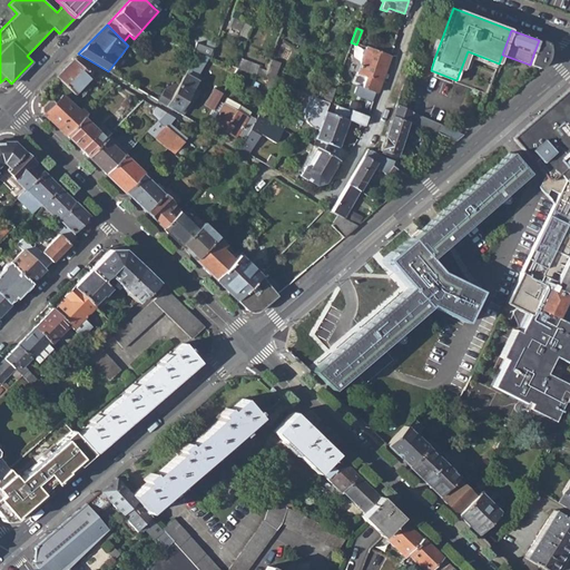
[(161,40),(175,45),(177,37),(165,31),(161,40)]
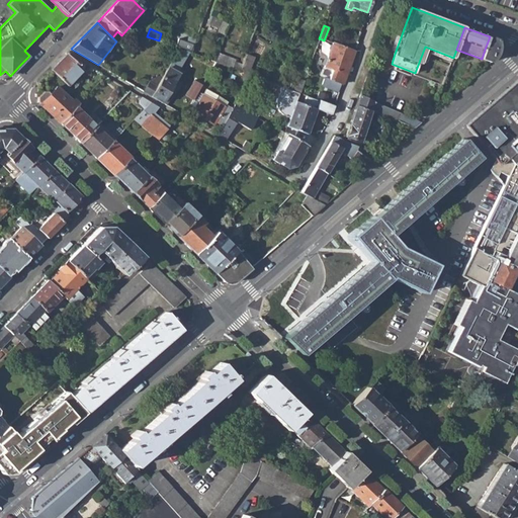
[(344,36),(341,47),(354,51),(357,40),(344,36)]
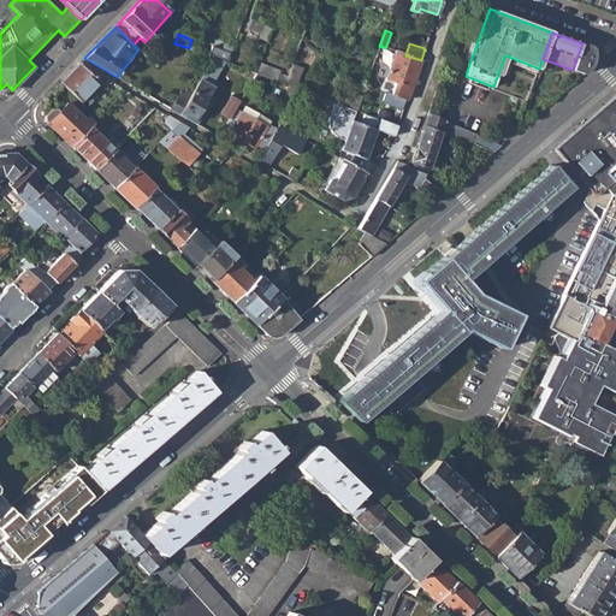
[(591,47),(582,43),(576,59),(573,70),(584,75),(591,66),(594,55),(591,47)]
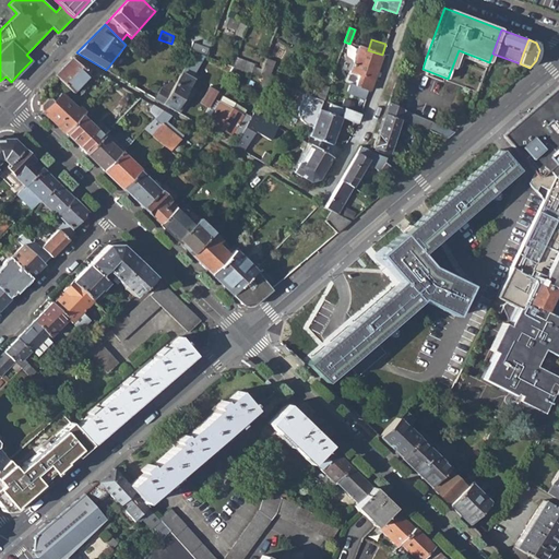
[(188,50),(201,56),(204,47),(191,42),(188,50)]
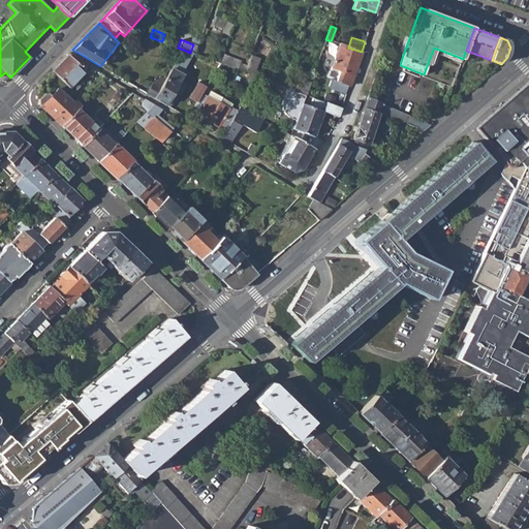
[(349,86),(362,52),(348,48),(340,44),(334,60),(332,66),(332,68),(339,71),(336,81),(349,86)]
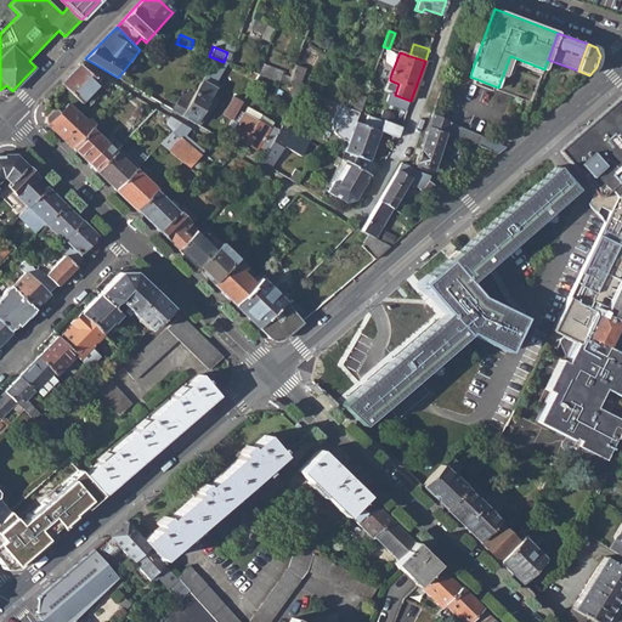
[(80,102),(105,78),(82,63),(61,84),(80,102)]
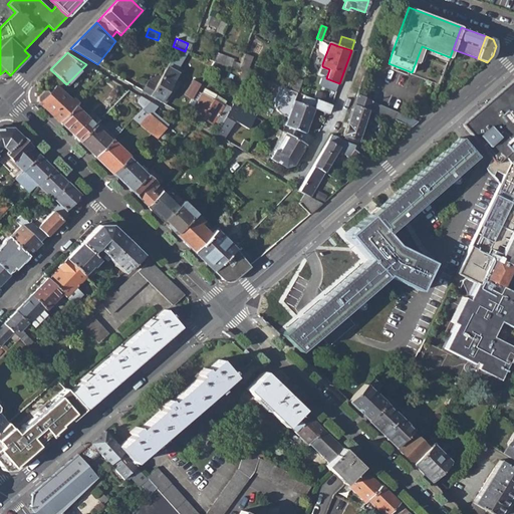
[(214,62),(230,68),(233,61),(233,59),(217,53),(214,62)]
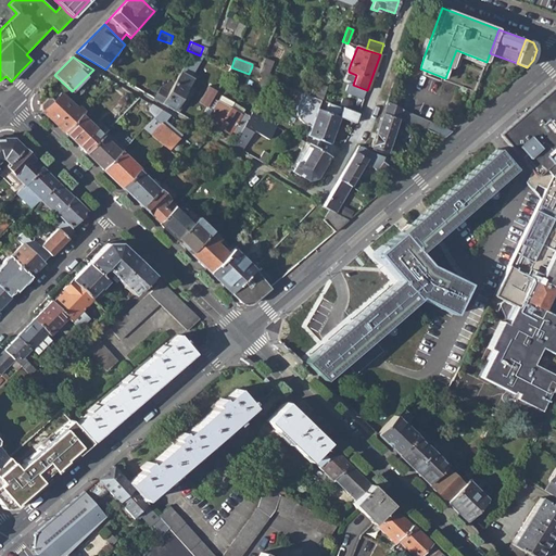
[(264,59),(261,70),(257,77),(266,80),(273,62),(264,59)]
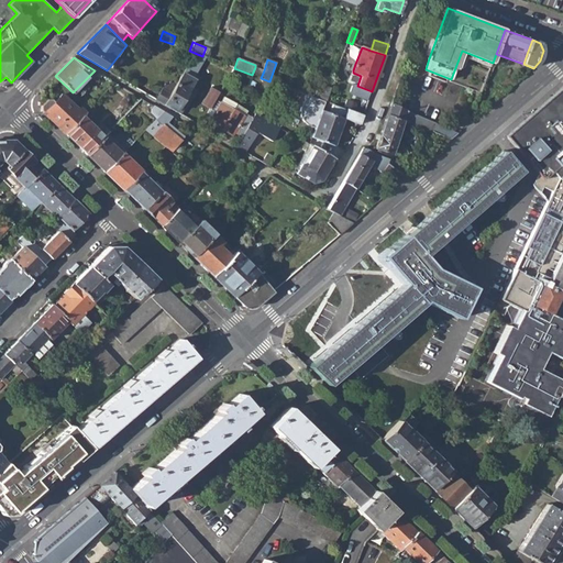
[(252,75),(261,78),(264,70),(255,67),(252,75)]
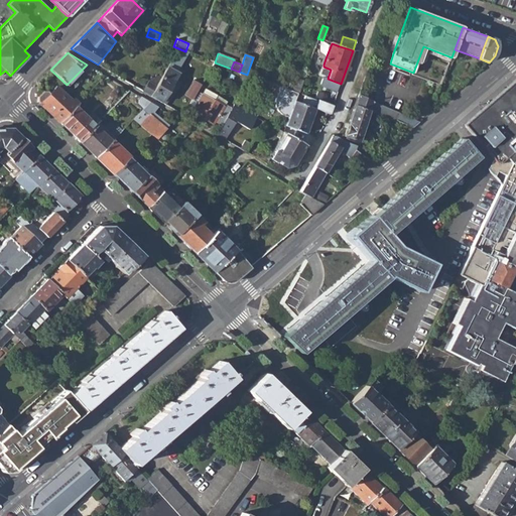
[(162,103),(169,91),(179,74),(177,72),(179,67),(172,62),(162,78),(151,97),(162,103)]
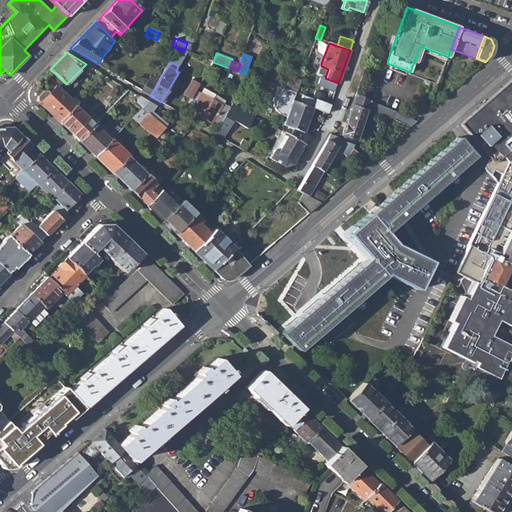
[(150,77),(142,91),(150,96),(161,77),(156,74),(153,79),(150,77)]
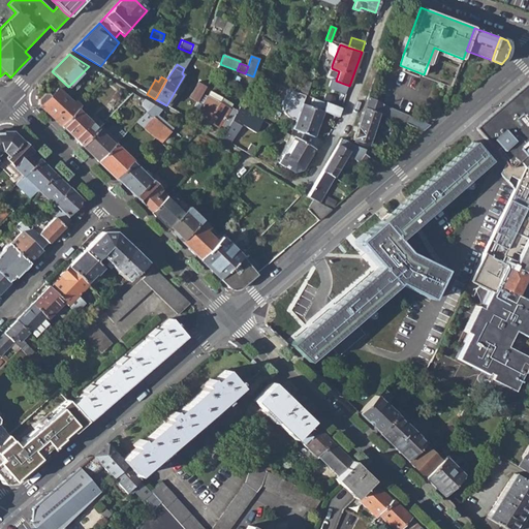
[(304,96),(305,96),(310,84),(299,80),(294,92),(304,96)]
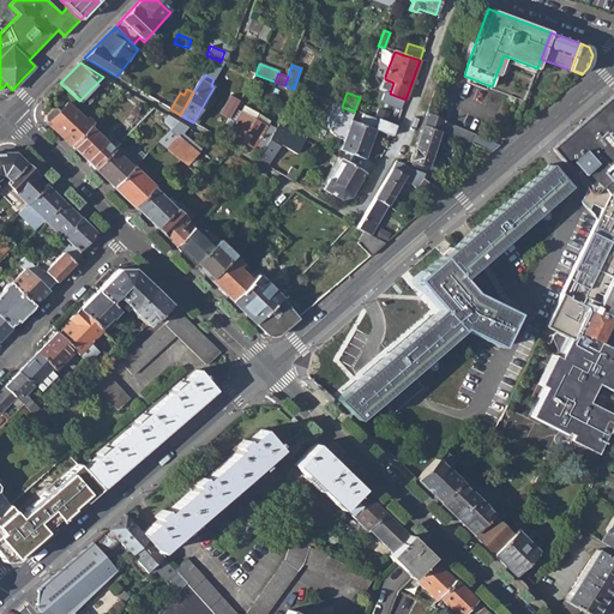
[(613,96),(551,149),(585,191),(579,203),(596,222),(561,292),(609,317),(613,318),(613,319),(612,324),(613,324),(613,96)]
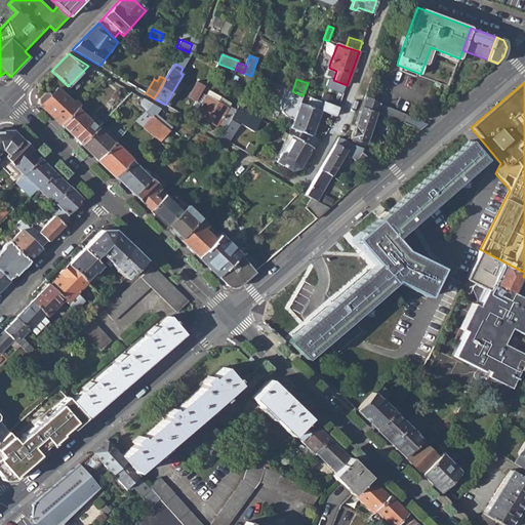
[(39,104),(61,124),(76,108),(77,107),(56,88),(49,95),(47,93),(42,93),(39,98),(39,104)]
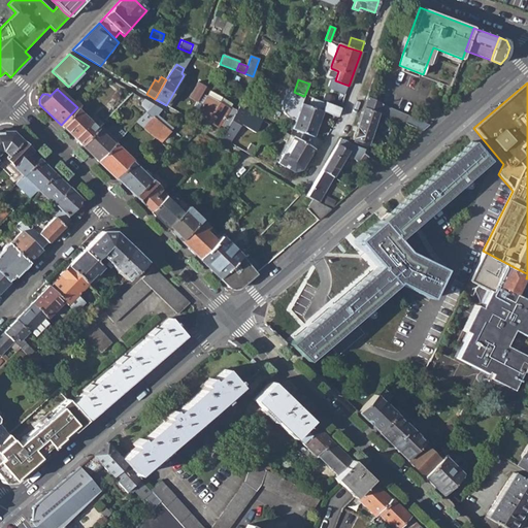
[(324,103),(310,98),(307,108),(300,105),(303,96),(294,92),(286,89),(279,103),(281,112),(286,118),(293,122),(290,130),(310,138),(321,113),(324,103)]
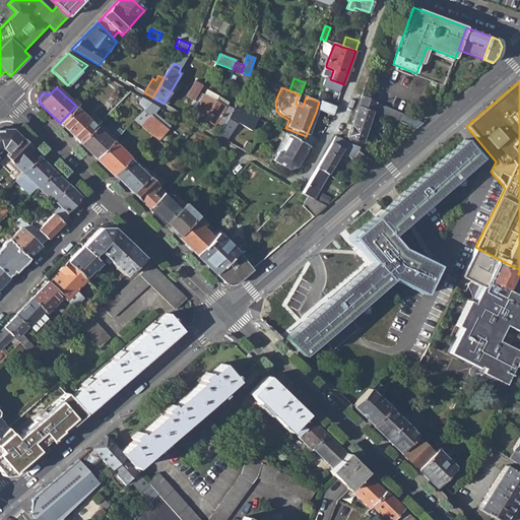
[(228,103),(207,90),(206,89),(203,95),(204,95),(224,108),(228,103)]
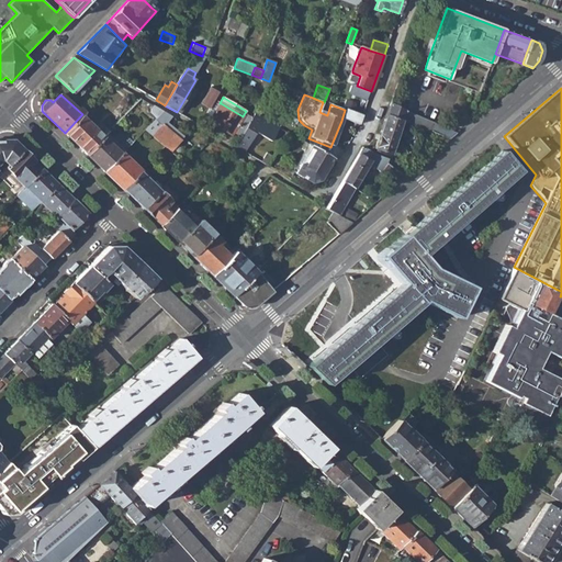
[(184,99),(177,112),(181,114),(189,101),(184,99)]
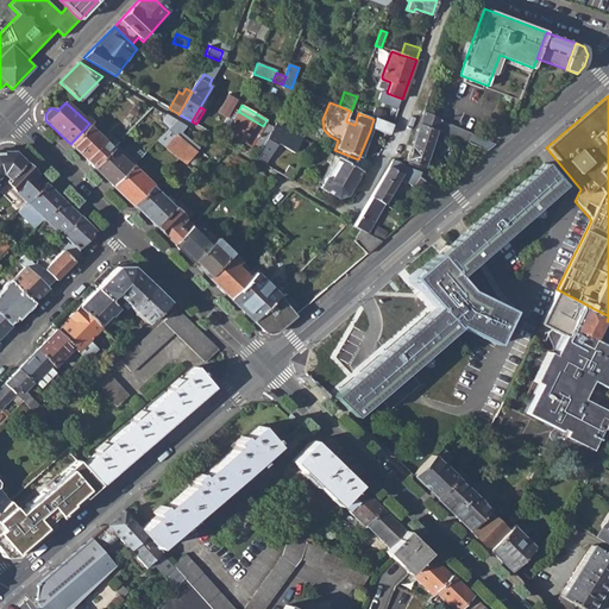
[(215,119),(224,125),(231,114),(221,108),(215,119)]
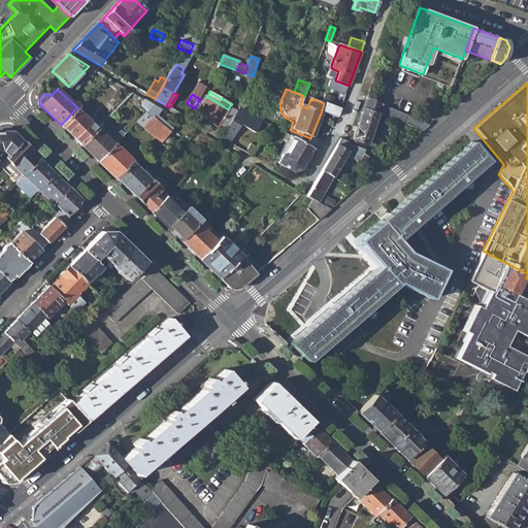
[(200,99),(194,108),(194,109),(198,111),(206,97),(202,94),(200,99)]
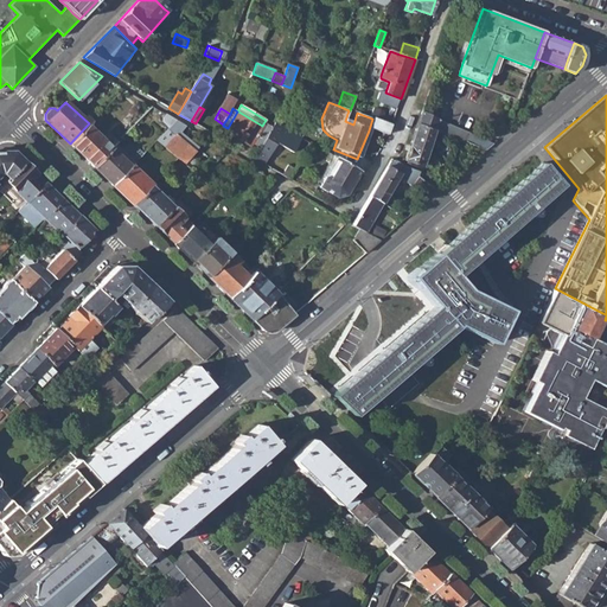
[(262,126),(238,112),(237,112),(228,128),(225,132),(259,151),(270,131),(262,126)]
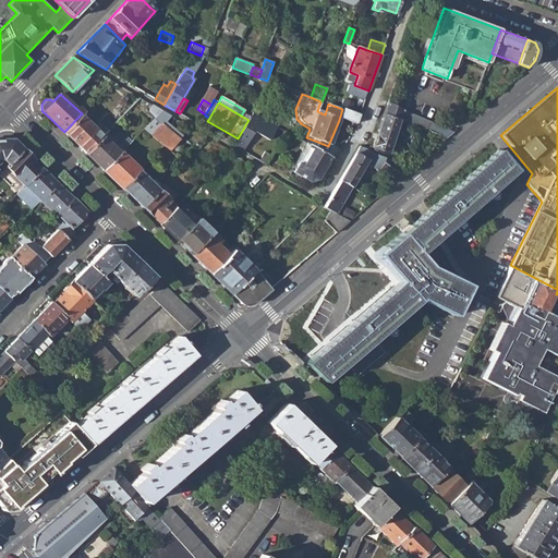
[(387,102),(372,146),(372,147),(387,153),(400,118),(447,138),(453,132),(387,102)]
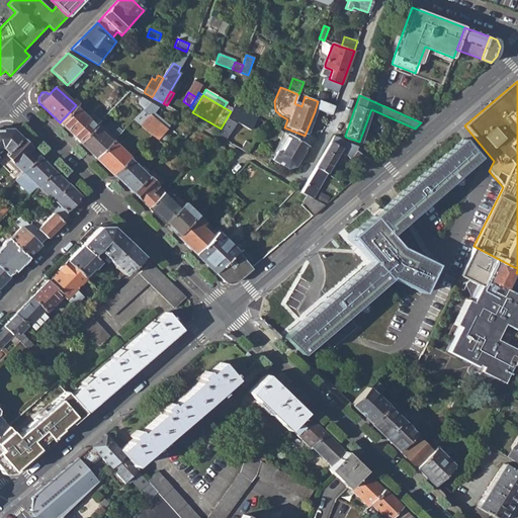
[(334,107),(318,101),(315,111),(329,116),(334,107)]
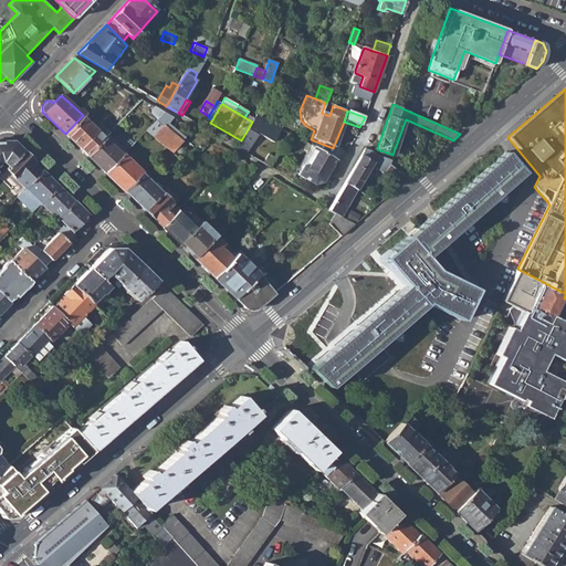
[(65,134),(87,155),(104,137),(82,116),(65,134)]
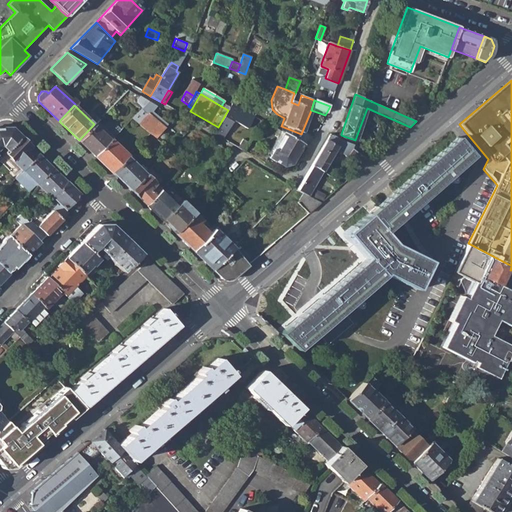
[(223,139),(239,110),(231,105),(228,110),(218,127),(214,134),(223,139)]
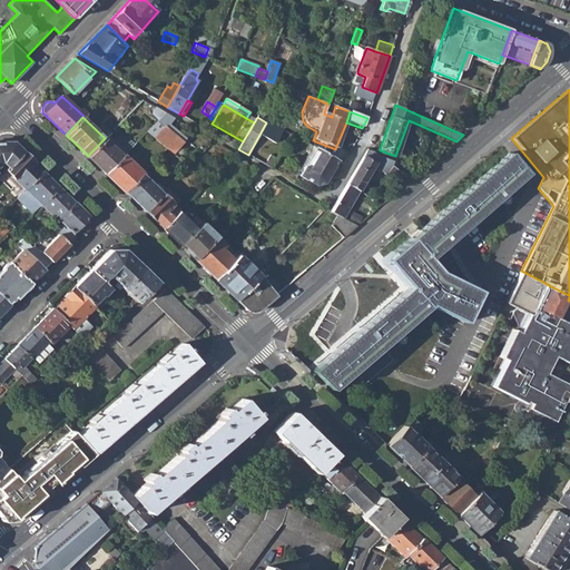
[(147,131),(173,154),(183,143),(157,121),(147,131)]
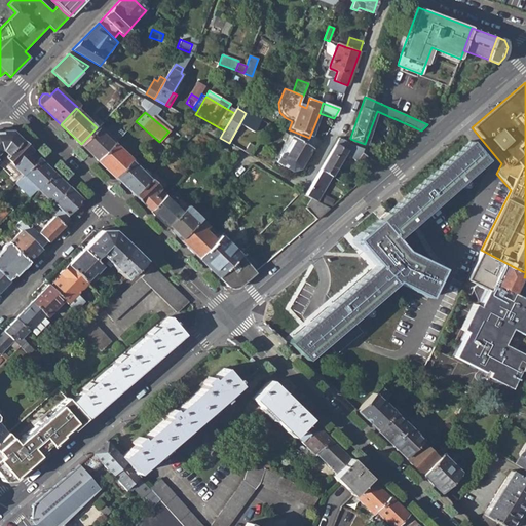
[(81,144),(99,161),(114,144),(97,127),(81,144)]
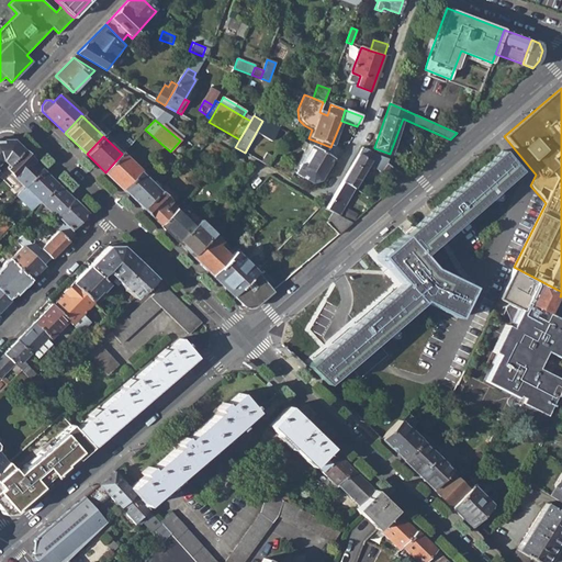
[(2,165),(4,167),(21,149),(12,139),(0,139),(0,159),(1,159),(4,161),(2,165)]
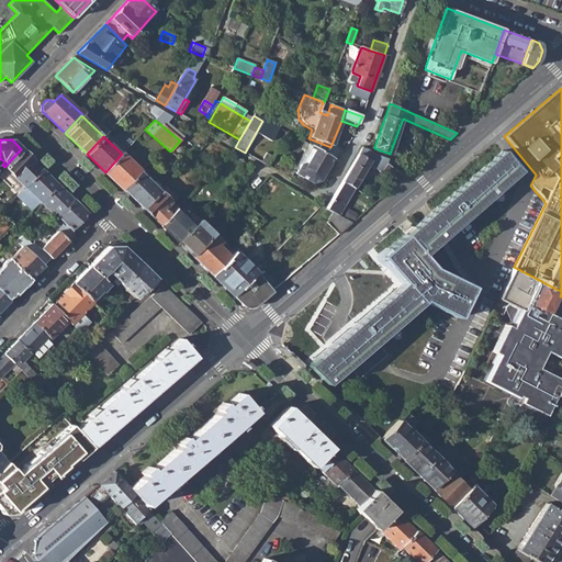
[(333,159),(329,157),(311,146),(295,173),(312,184),(322,181),(333,159)]
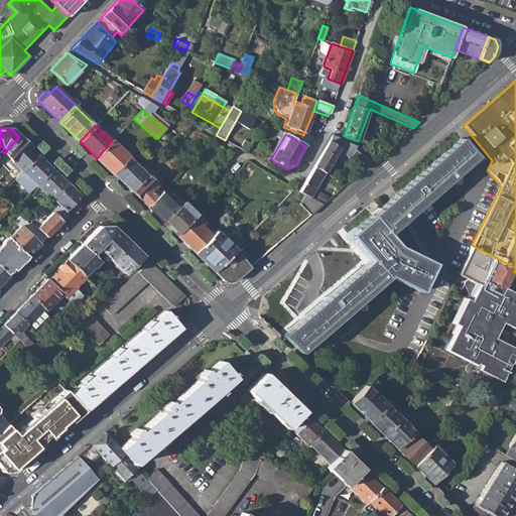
[(332,135),(313,167),(326,173),(339,151),(365,169),(373,162),(356,149),(356,145),(332,135)]
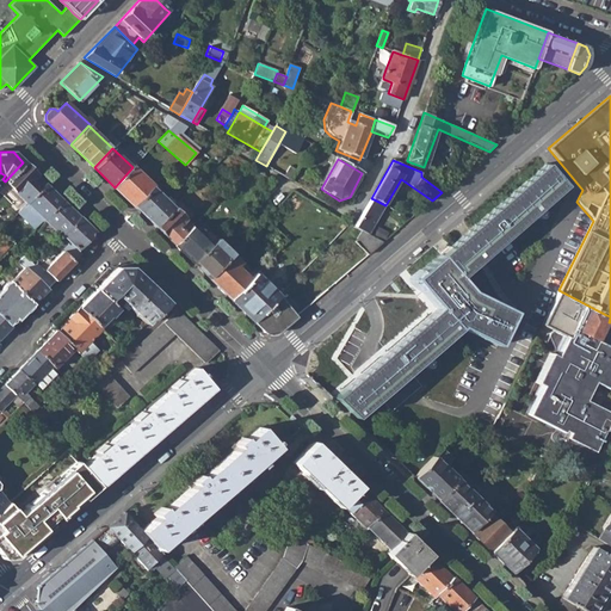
[(5,181),(25,202),(42,184),(31,176),(34,172),(23,162),(5,181)]
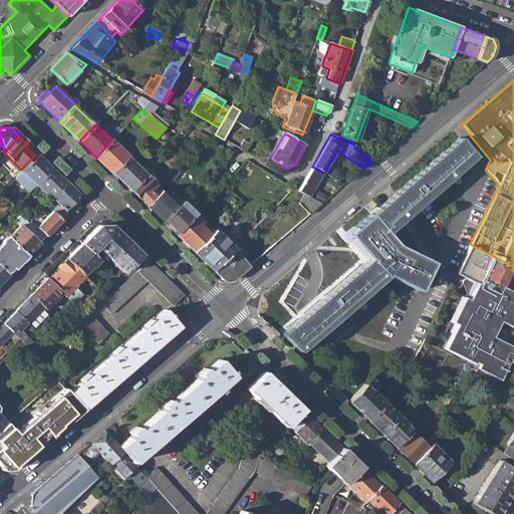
[(253,158),(260,144),(252,139),(244,153),(253,158)]
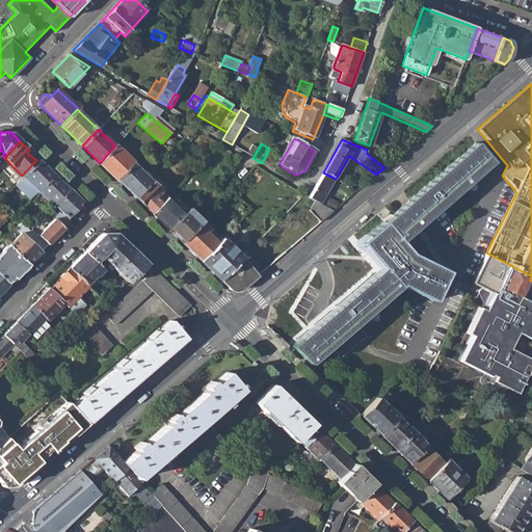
[(431,258),(409,233),(424,220),(490,162),(475,143),(408,202),(384,222),(377,214),(344,243),(353,253),(352,254),(350,266),(352,268),(356,264),(370,278),(291,347),(308,364),(330,345),(340,355),(354,343),(361,339),(355,327),(353,324),(431,258)]
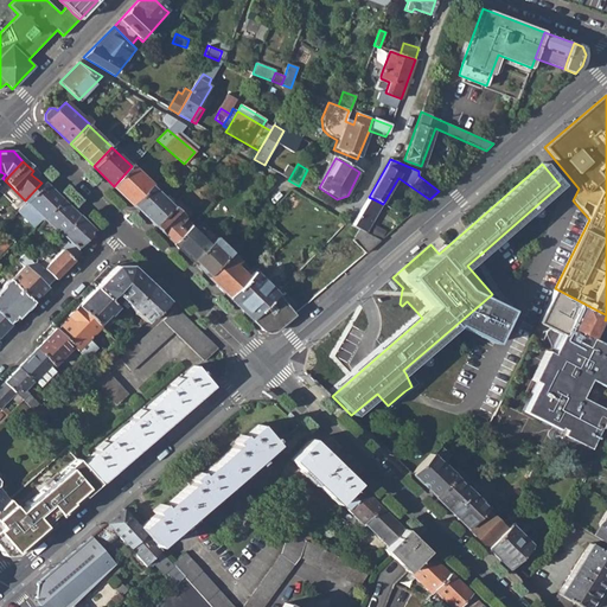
[(114,186),(134,205),(153,185),(133,165),(132,166),(114,186)]
